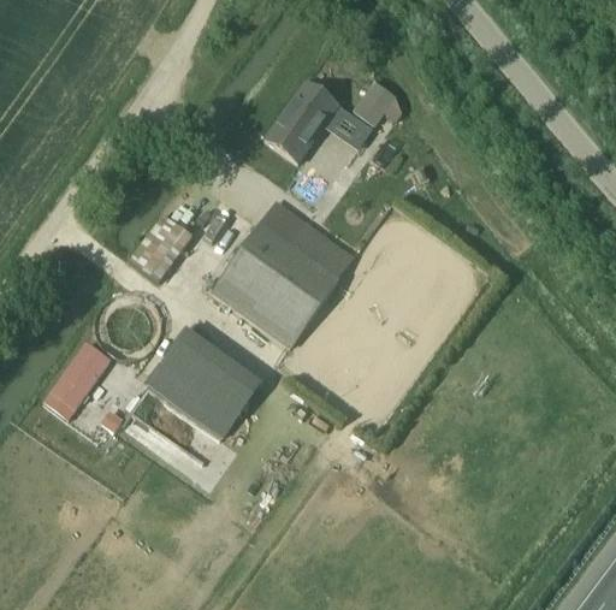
[(304,82),(264,138),(297,163),(338,106),(304,82)]
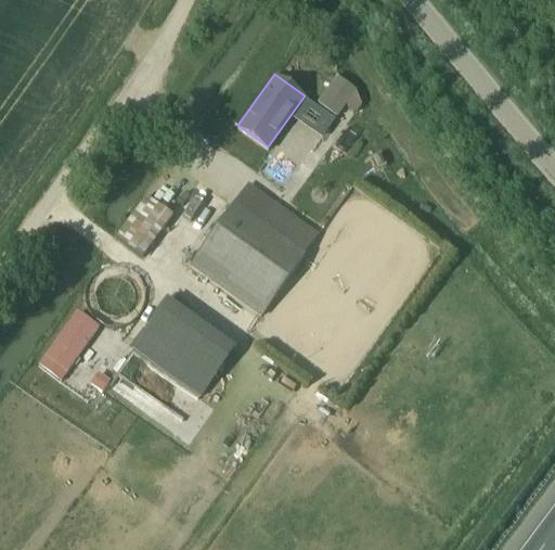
[(337,115),(346,101),(326,87),(317,100),(337,115)]
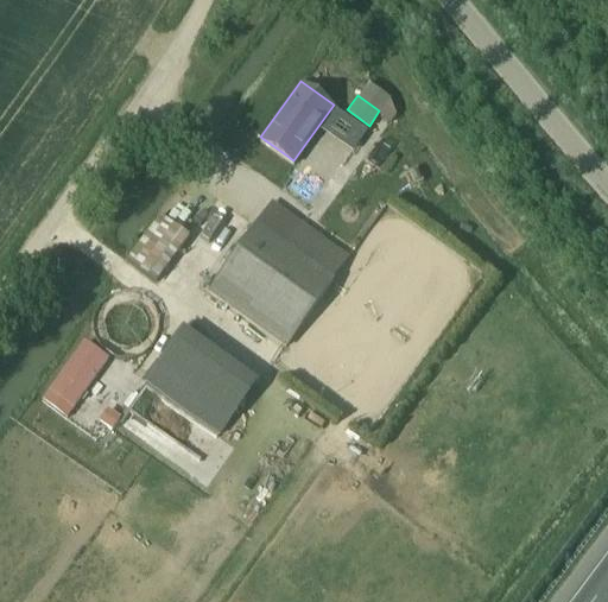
[(189,233),(160,211),(159,210),(125,257),(154,278),(189,233)]
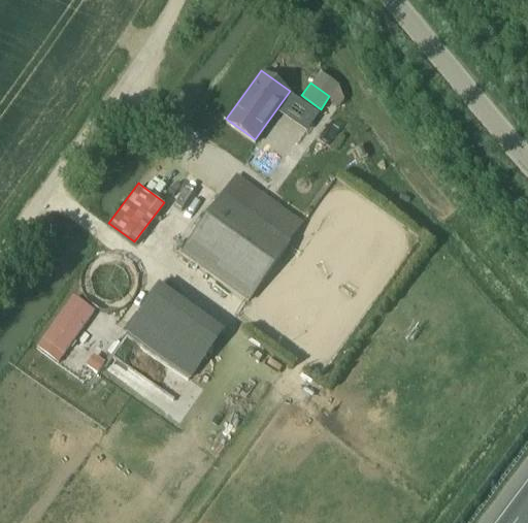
[(303,220),(262,190),(246,210),(223,192),(180,250),(248,297),(303,220)]
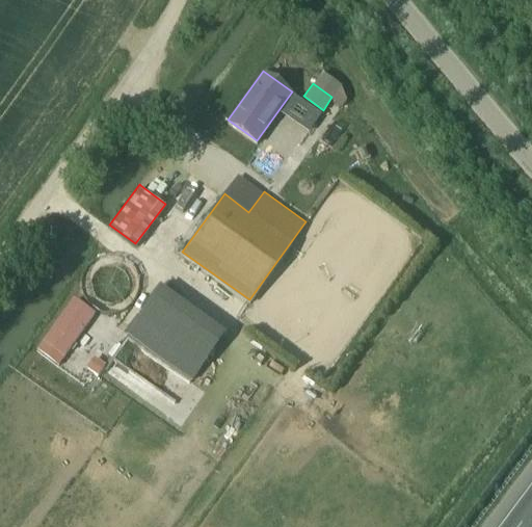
[(149,285),(117,332),(187,377),(218,331),(149,285)]
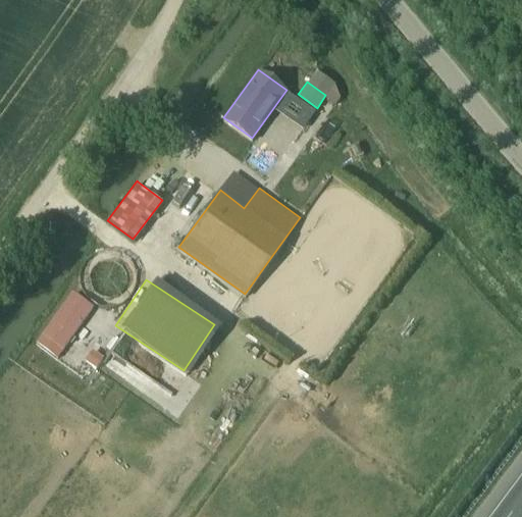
[(55,338),(73,350),(103,311),(85,299),(55,338)]
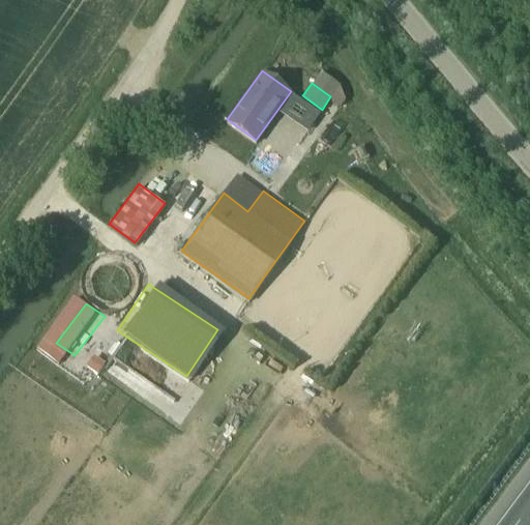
[(86,365),(97,373),(105,361),(93,353),(86,365)]
